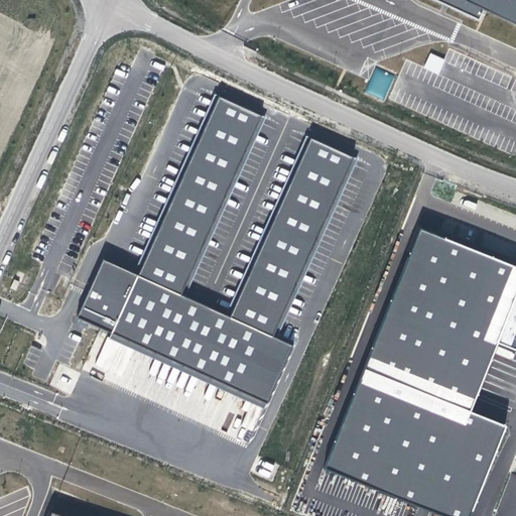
[(484,8),(466,0),(433,0),(479,20),(484,8)]
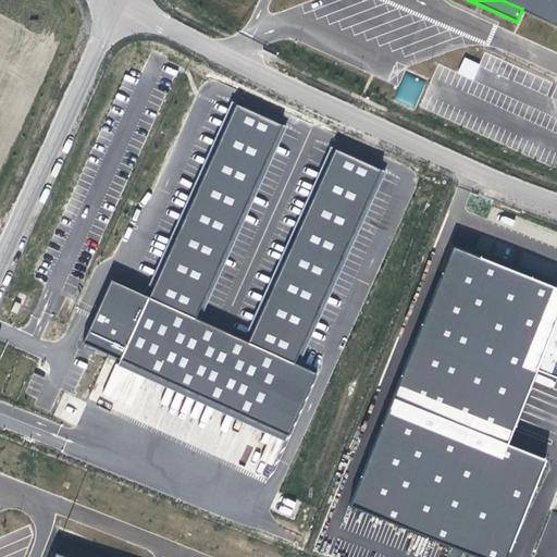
[(556,0),(503,0),(522,9),(556,24),(556,0)]
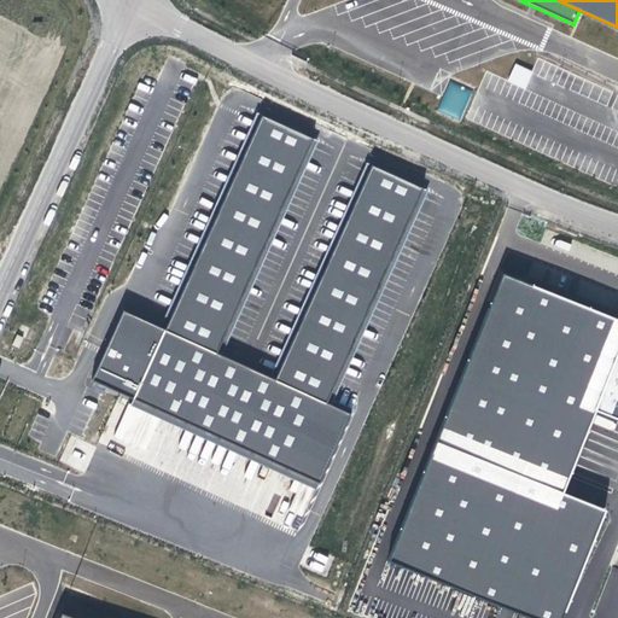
[(507,80),(525,88),(534,71),(516,63),(507,80)]
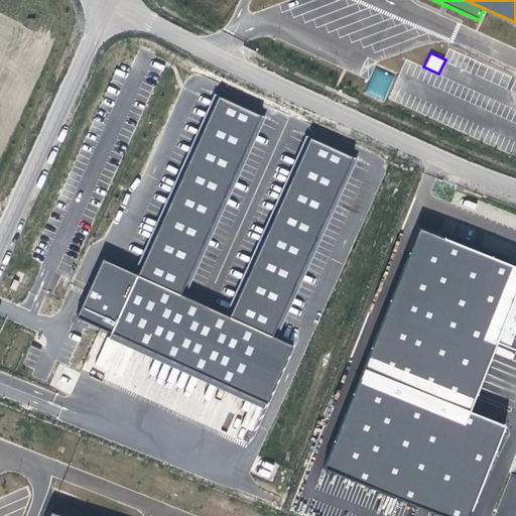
[(375,68),(365,93),(385,100),(395,75),(375,68)]
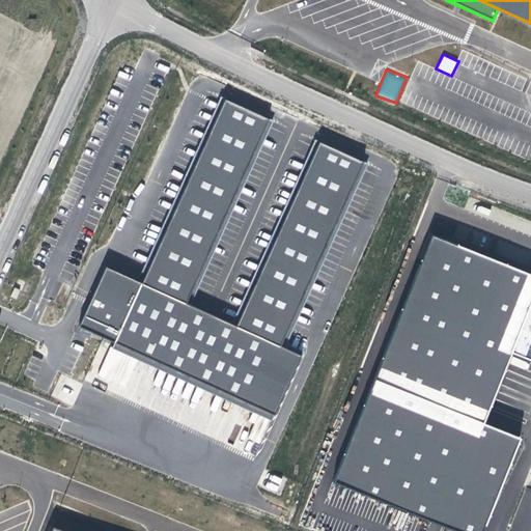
[(272,120),(225,100),(142,283),(107,268),(80,328),(83,330),(113,343),(112,347),(272,419),(300,358),(282,350),(366,163),(318,142),(236,326),(189,305),(272,120)]
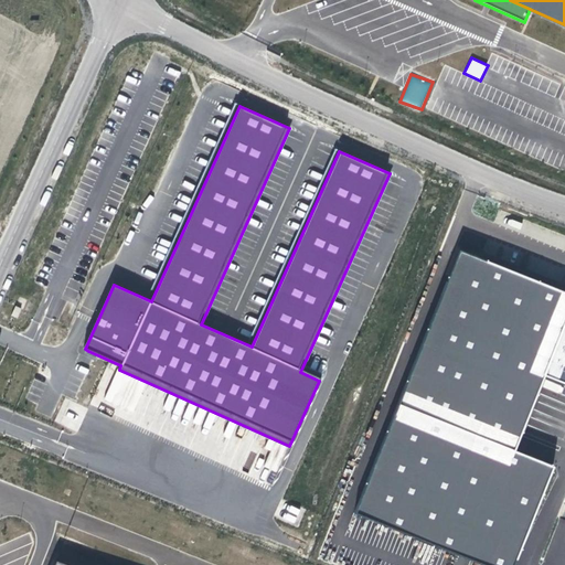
[(564,291),(461,251),(401,404),(515,449),(545,375),(564,382),(564,291)]
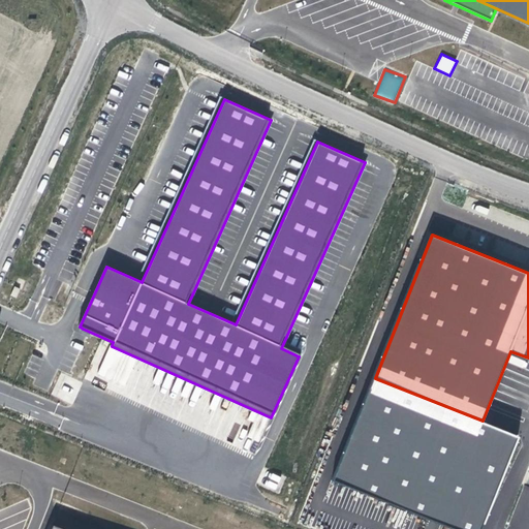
[(483,421),(375,378),(334,481),(455,528),(480,528),(519,435),(483,421)]
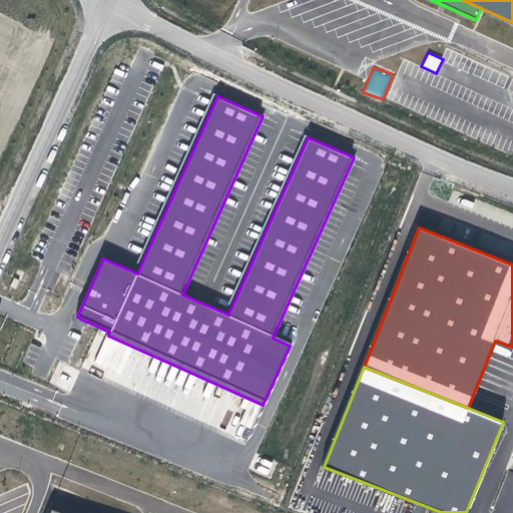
[(512,512),(512,472),(506,470),(492,512),(512,512)]
